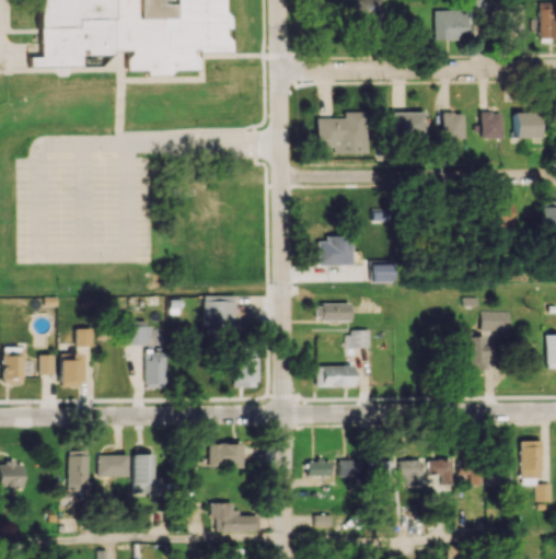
[(31,67),(105,66),(115,54),(132,50),(132,56),(128,60),(129,71),(148,70),(148,76),(172,77),(175,70),(199,70),(200,54),(233,53),(233,16),(227,11),(226,0),(39,0),(43,58),(31,58),(31,67)]
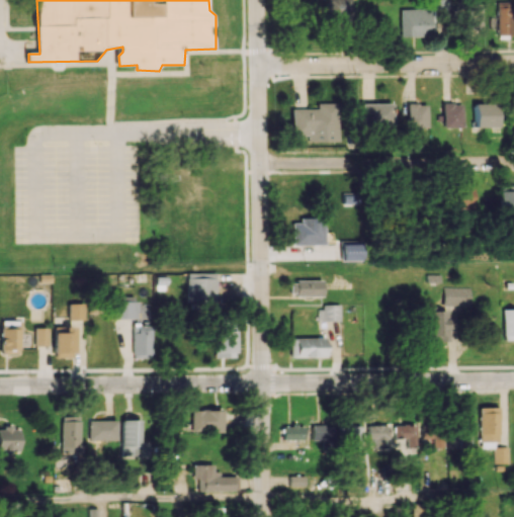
[(354,0),(352,0),(332,0),(332,25),(355,25),(354,0)]
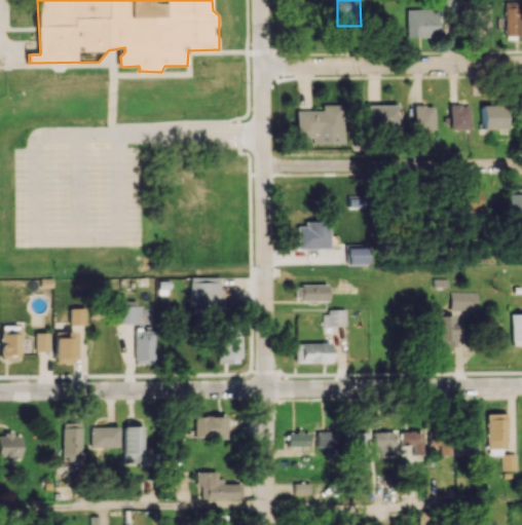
[(410,38),(445,37),(444,10),(460,10),(460,0),(444,0),(445,9),(409,10),(410,38)]
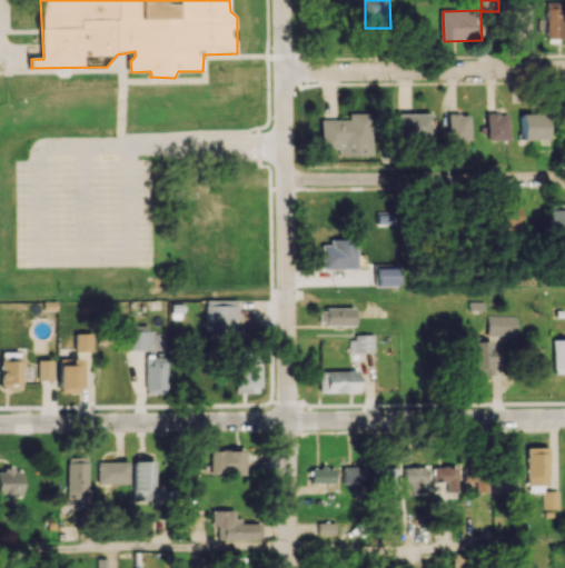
[(549,1),(551,39),(564,38),(564,1),(549,1)]
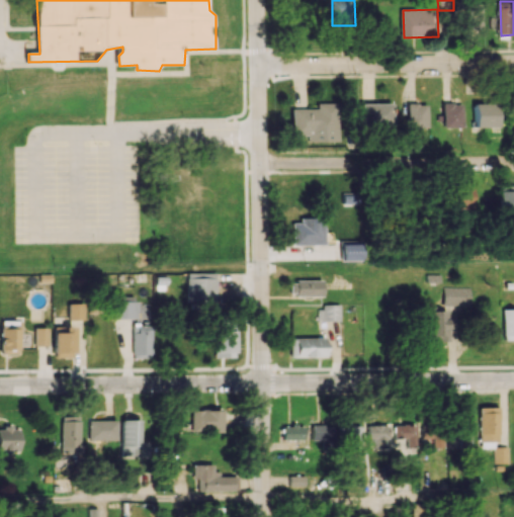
[(309,143),(340,142),(340,104),(319,104),(319,109),(293,109),(293,137),(309,137),(309,143)]
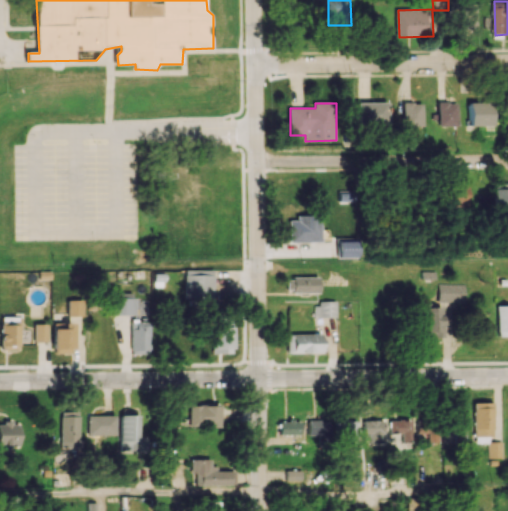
[(390,103),(359,103),(359,125),(390,125),(390,103)]
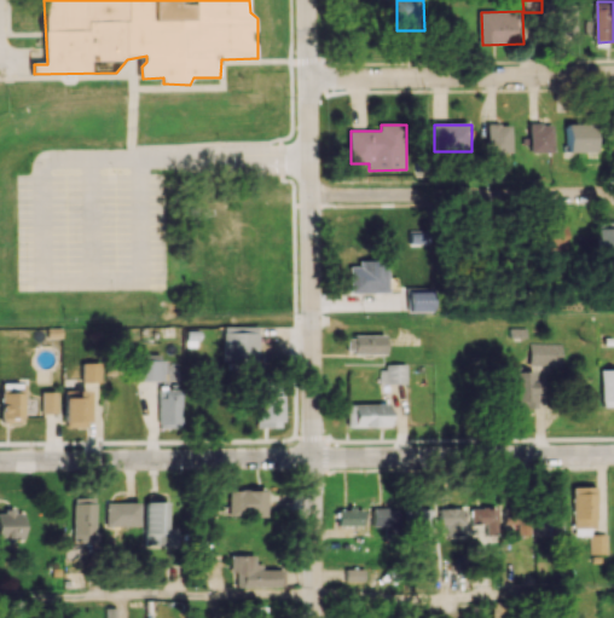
[(490,154),(514,154),(515,125),(490,125),(490,154)]
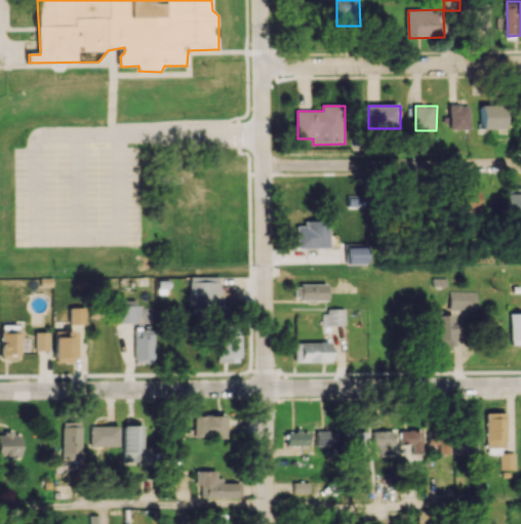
[(472,106),(451,106),(452,130),(472,130),(472,106)]
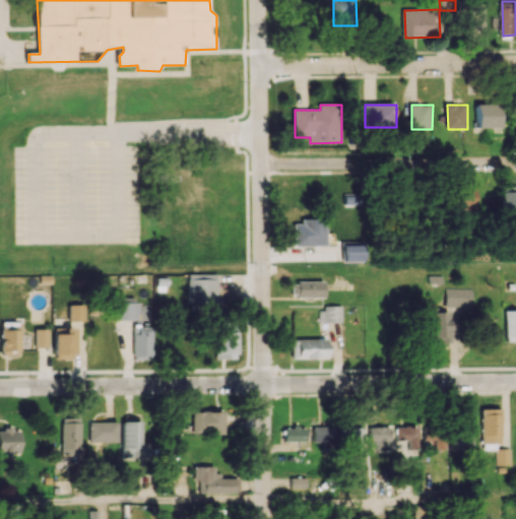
[(503,106),(478,106),(478,128),(503,129),(503,106)]
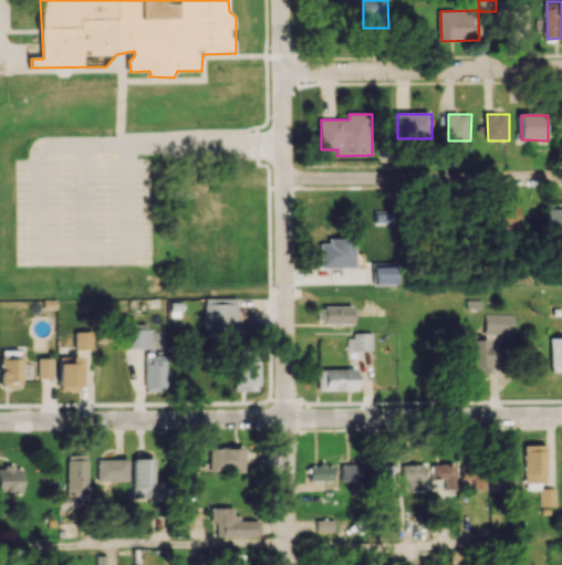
[(551,236),(561,236),(561,203),(551,203),(551,236)]
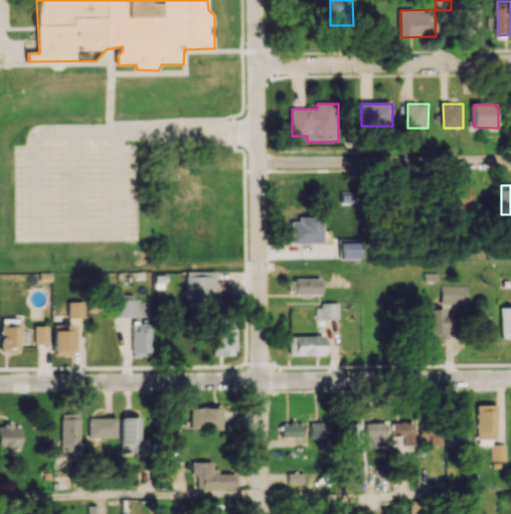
[(295,244),(327,243),(326,216),(302,217),(302,222),(295,222),(295,244)]
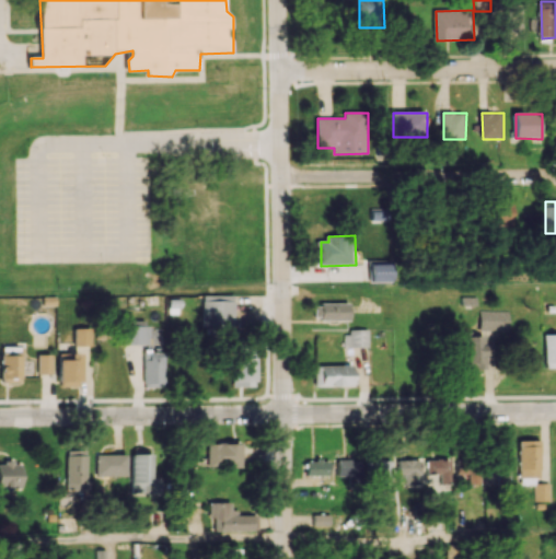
[(373,283),(395,282),(394,265),(373,265),(373,283)]
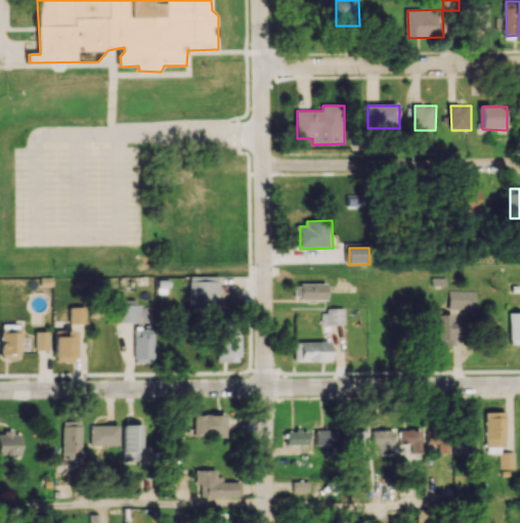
[(193,306),(223,306),(222,276),(193,277),(193,306)]
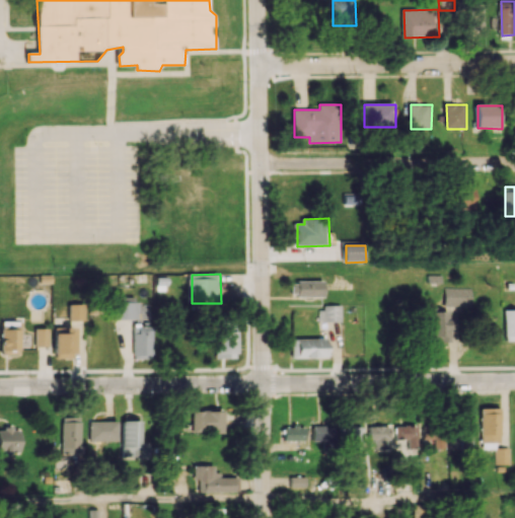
[(325,297),(326,282),(294,282),(294,297),(325,297)]
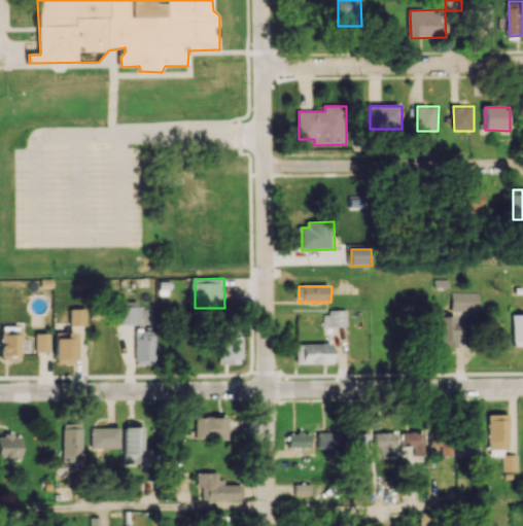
[(483,313),(483,293),(456,292),(455,312),(483,313)]
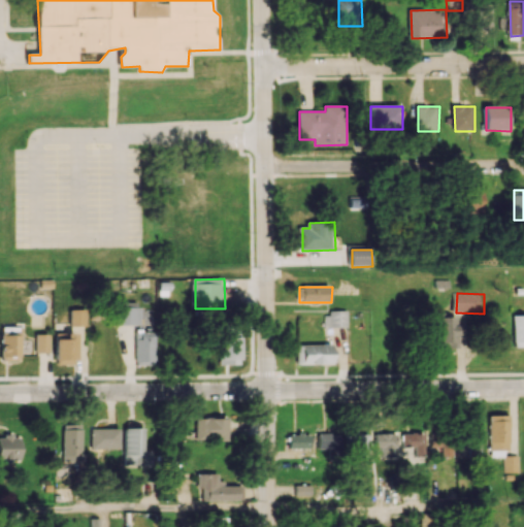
[(121,326),(148,326),(148,304),(121,304),(121,326)]
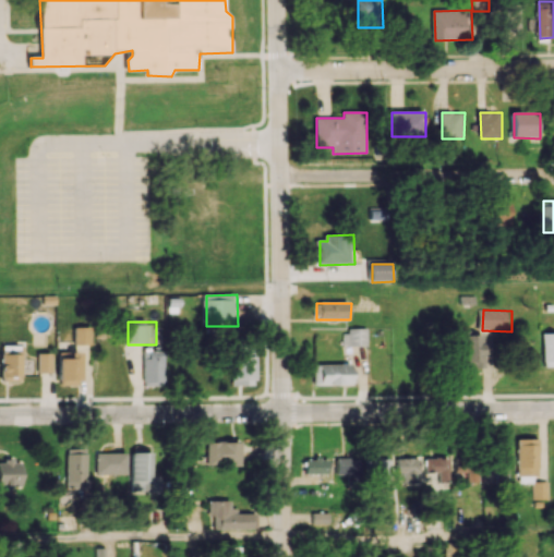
[(77,346),(94,346),(94,328),(77,327),(77,346)]
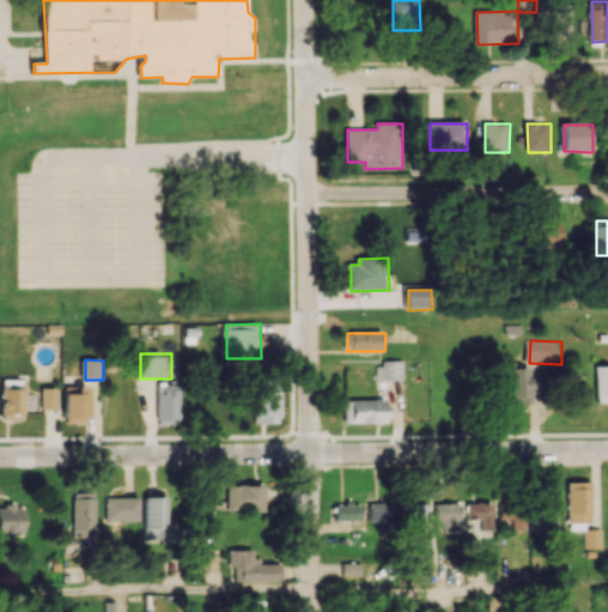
[(382,381),(407,381),(407,362),(383,362),(382,381)]
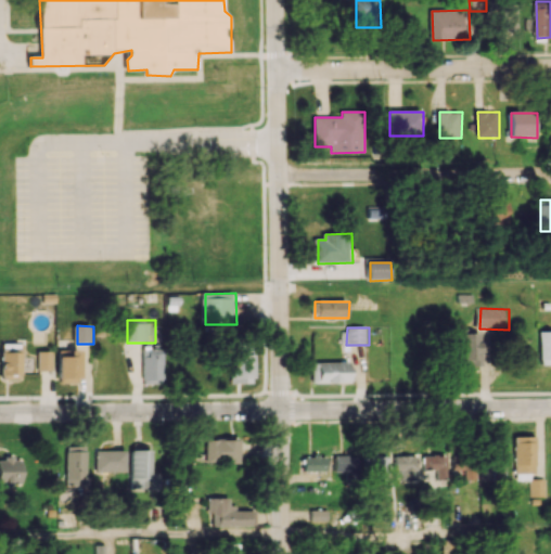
[(462,368),(484,366),(483,331),(461,331),(462,368)]
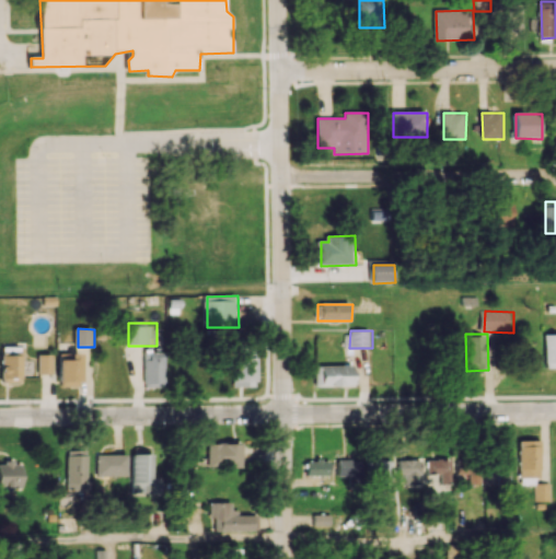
[(236,356),(235,387),(257,387),(258,344),(246,344),(246,357),(236,356)]
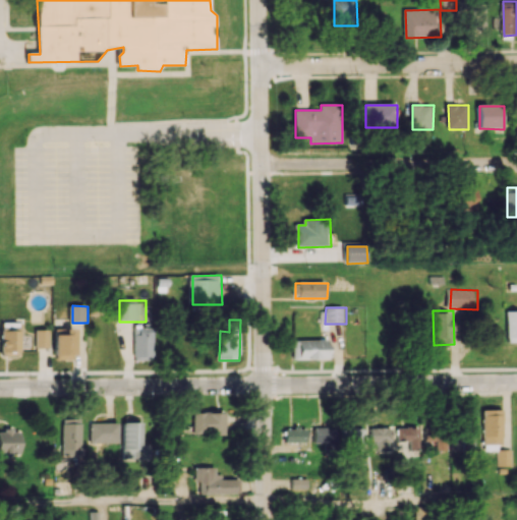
[(22,324),(4,323),(3,356),(21,356),(22,324)]
